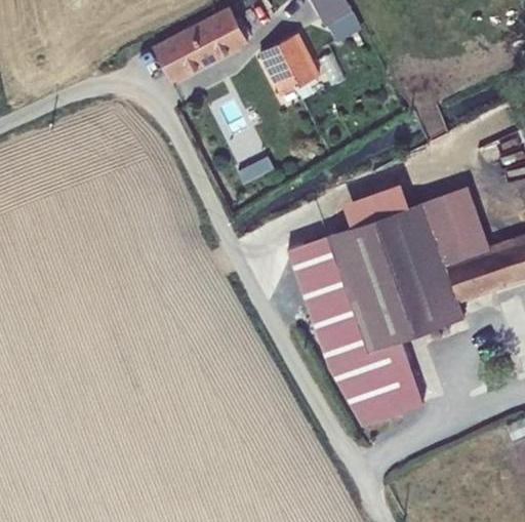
[(327,26),(336,44),(362,31),(345,0),(311,0),(325,27),(327,26)]
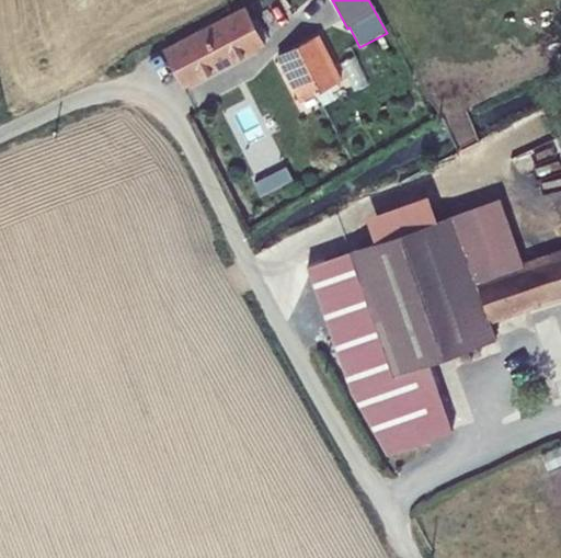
[(247,12),(163,53),(182,89),(265,46),(262,41),(268,37),(259,20),(253,23),(247,12)]
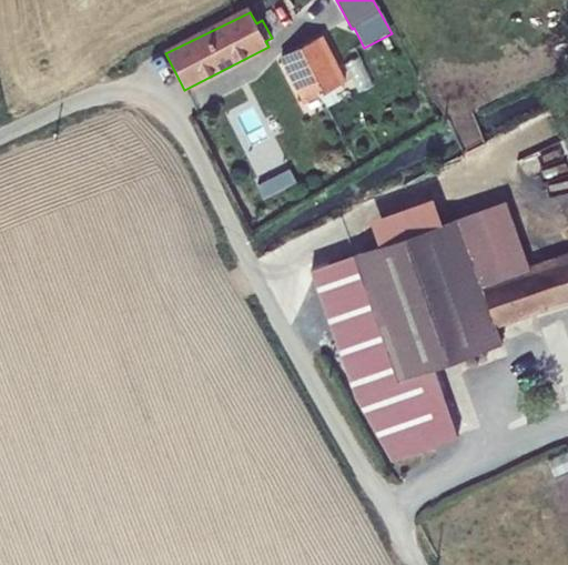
[(324,37),(280,59),(303,104),(346,83),(324,37)]
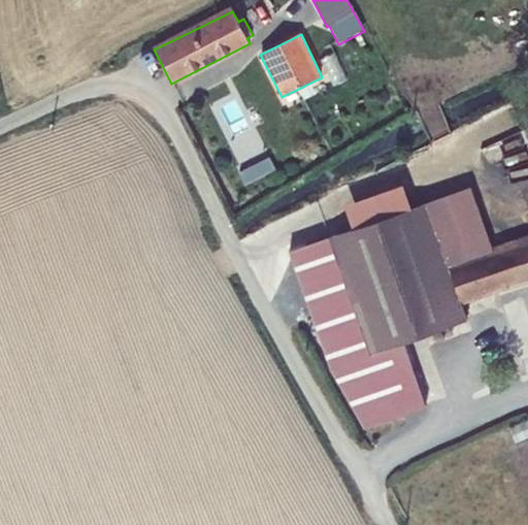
[(527,128),(523,130),(527,148),(527,234),(492,247),(471,187),(409,208),(353,229),(328,237),(373,354),(466,321),(461,305),(527,283),(527,128)]
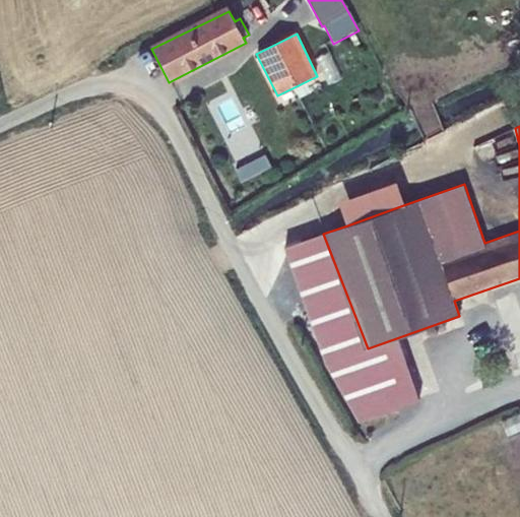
[(265,155),(235,172),(241,184),(271,168),(265,155)]
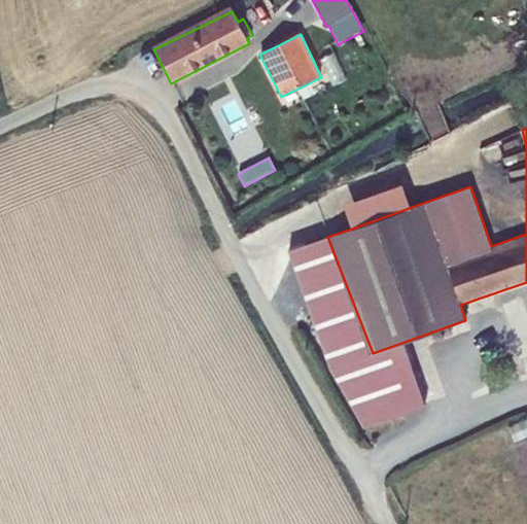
[(344,206),(352,229),(409,208),(400,186),(344,206)]
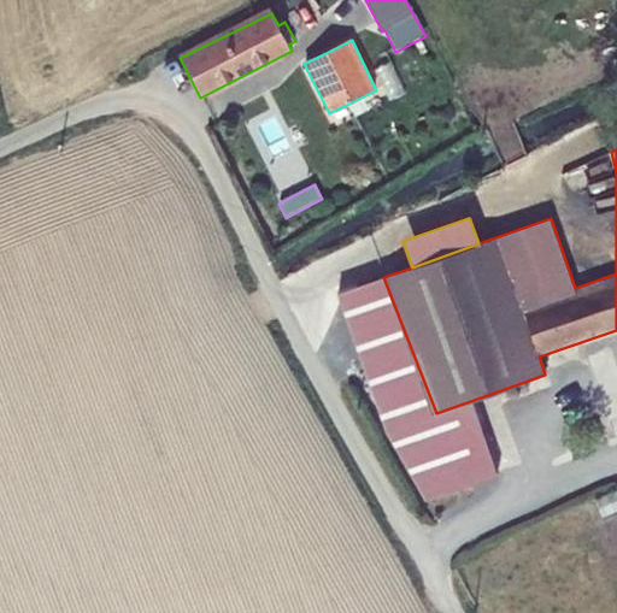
[(411,401),(418,394),(404,378),(388,394),(400,407),(409,399),(411,401)]
